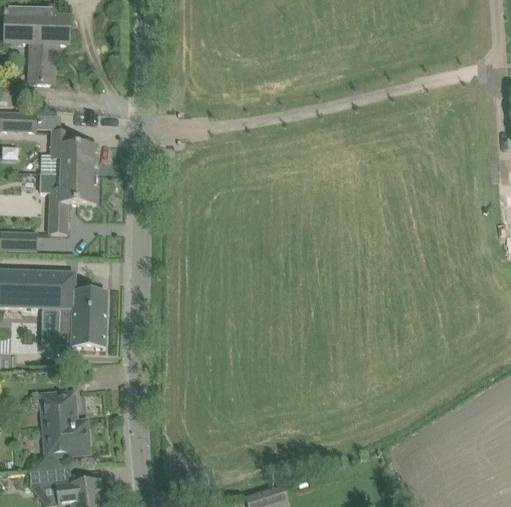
[(27,81),(33,82),(53,82),(55,42),(68,43),(69,17),(55,17),(56,5),(4,3),(3,40),(29,41),(27,81)]
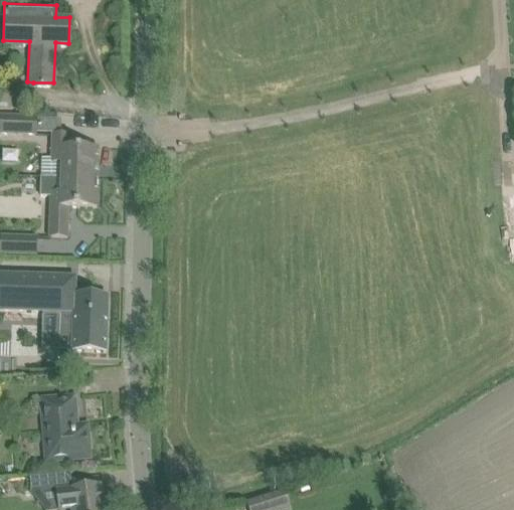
[(0,100),(21,102),(22,86),(0,83),(0,100)]
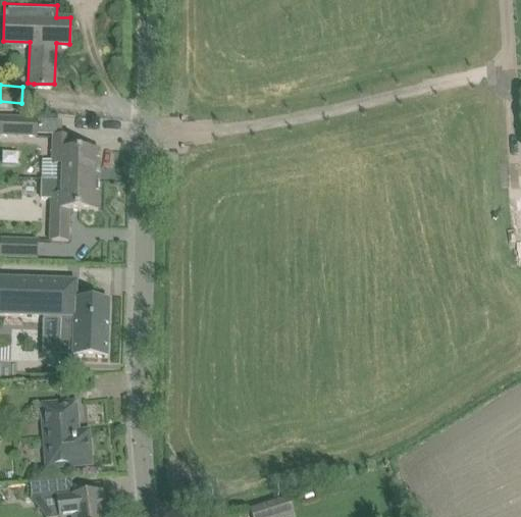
[(0,131),(37,133),(37,115),(0,114),(0,131)]
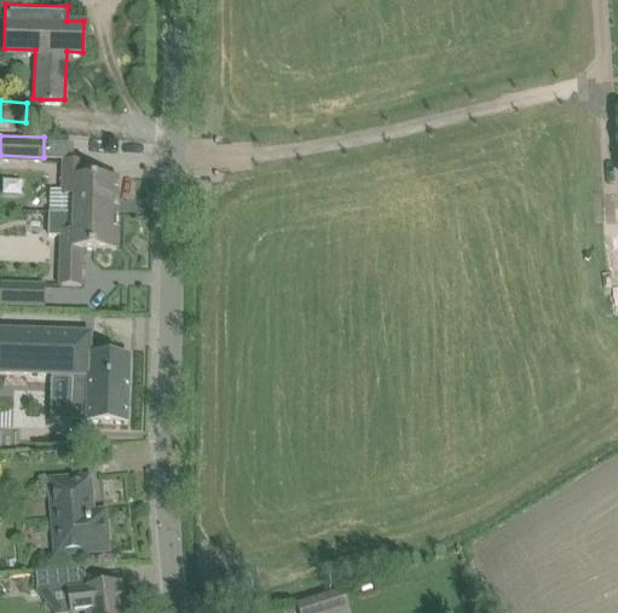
[(48,185),(48,208),(73,208),(116,210),(117,174),(84,174),(85,156),(61,156),(59,186),(48,185)]
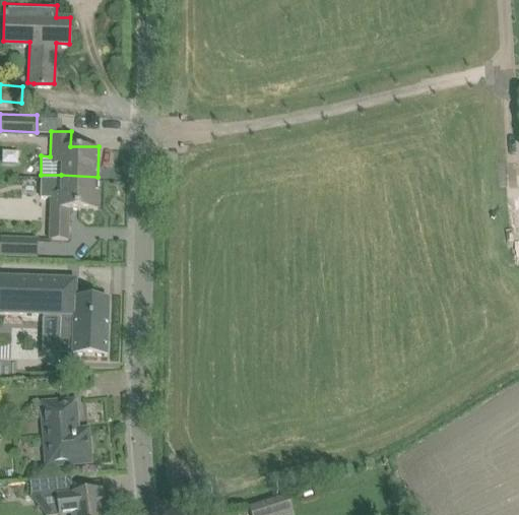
[(41,175),(40,194),(48,194),(48,218),(50,218),(49,236),(67,236),(68,218),(68,205),(96,206),(98,177),(61,175),(41,175)]
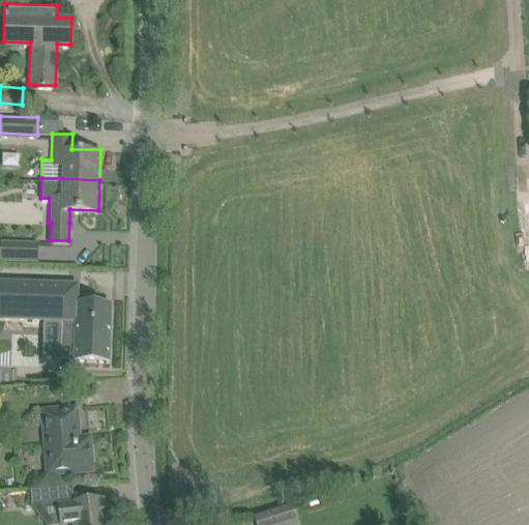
[(0,239),(0,257),(37,258),(37,240),(0,239)]
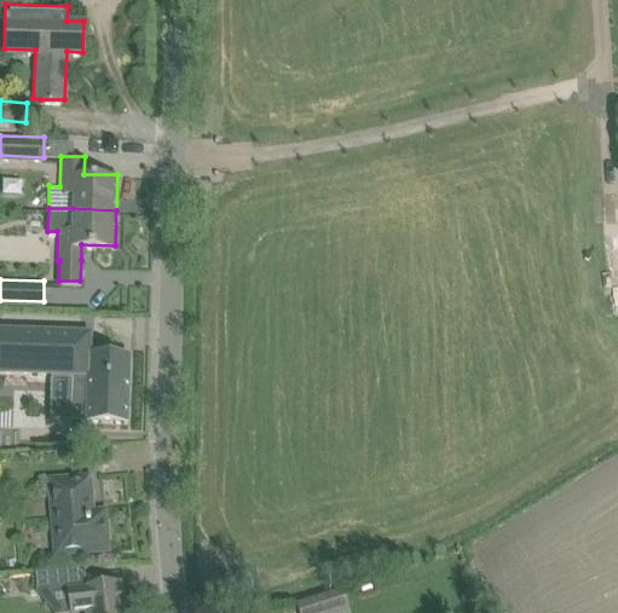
[(70,417),(126,420),(130,352),(90,351),(91,329),(0,324),(0,368),(73,371),(70,417)]
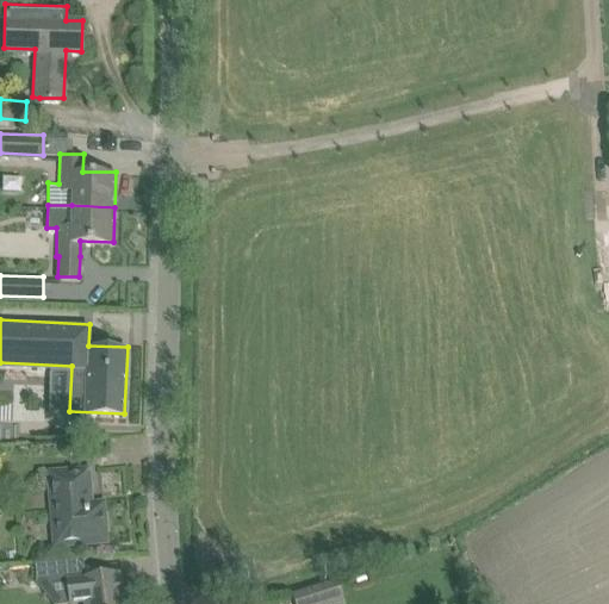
[(87,465),(45,468),(51,542),(82,540),(82,534),(105,533),(103,498),(85,500),(84,484),(89,483),(87,465)]
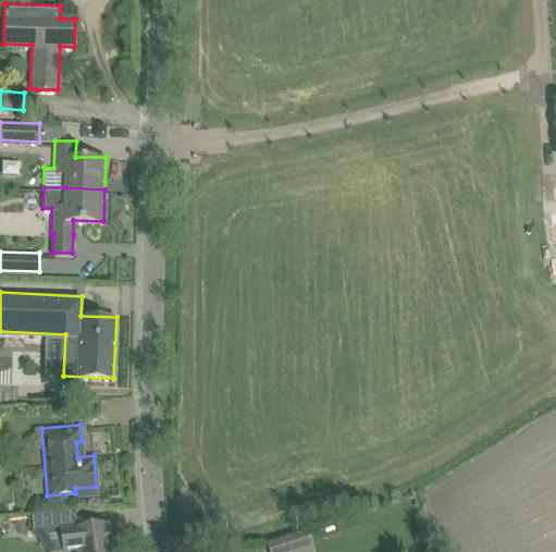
[(60,527),(62,551),(77,549),(77,551),(118,551),(116,538),(111,539),(109,520),(77,524),(76,506),(31,511),(33,530),(60,527)]
